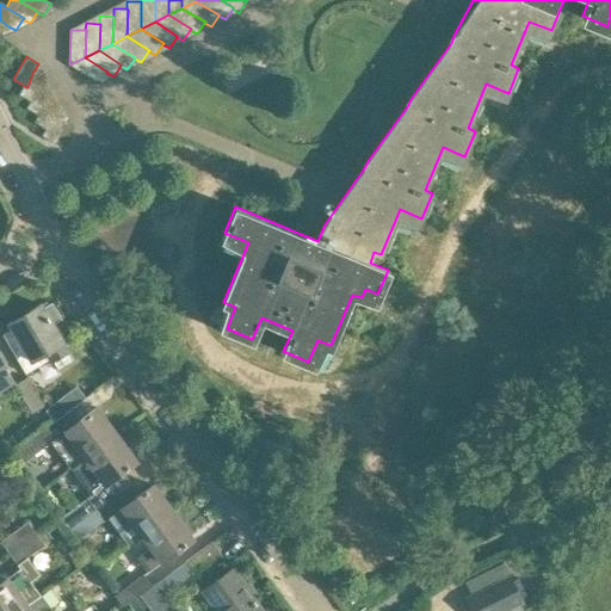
[(85,57),(69,65),(99,84),(106,73),(107,72),(85,57)]
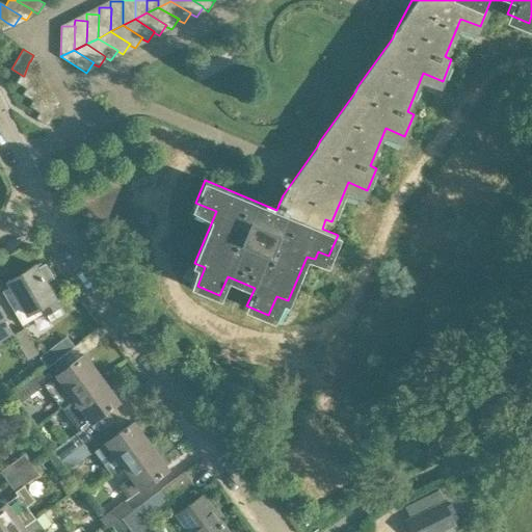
[(24,76),(23,76),(20,82),(30,87),(30,88),(36,74),(37,74),(41,68),(30,61),(29,61),(24,76)]
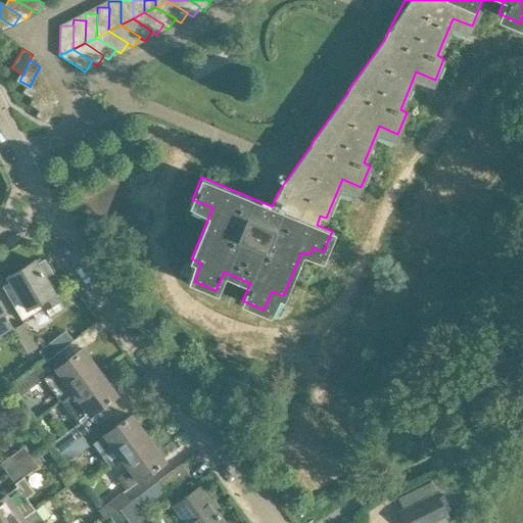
[(30,87),(30,86),(26,92),(36,98),(37,98),(42,84),(43,85),(46,79),(37,73),(36,73),(30,87)]
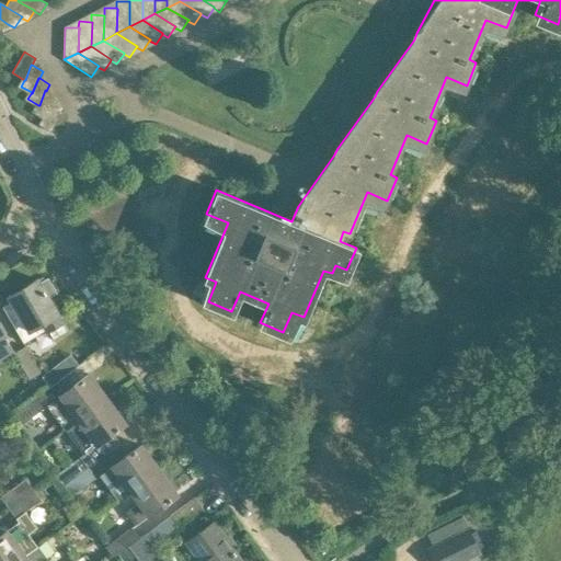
[(39,105),(38,105),(35,112),(45,117),(46,118),(53,103),(57,96),(46,91),(45,90),(39,105)]
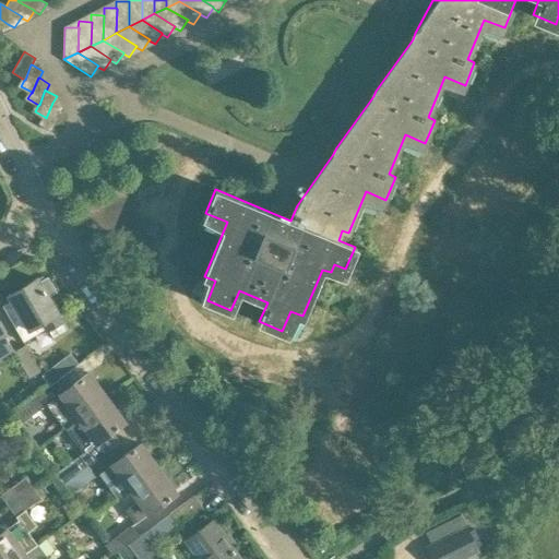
[(12,300),(2,306),(23,342),(47,328),(52,339),(67,330),(48,297),(58,292),(48,276),(38,282),(36,278),(35,278),(37,283),(11,298),(9,294),(9,295),(12,300)]
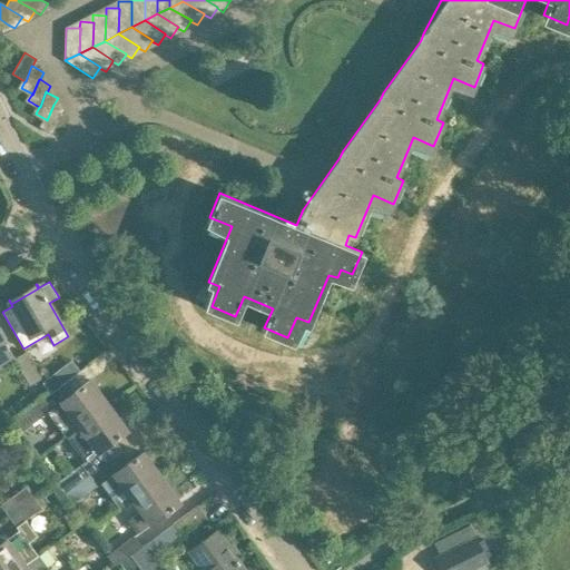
[(0,335),(0,361),(11,355),(8,349),(9,347),(7,344),(6,344),(0,335)]
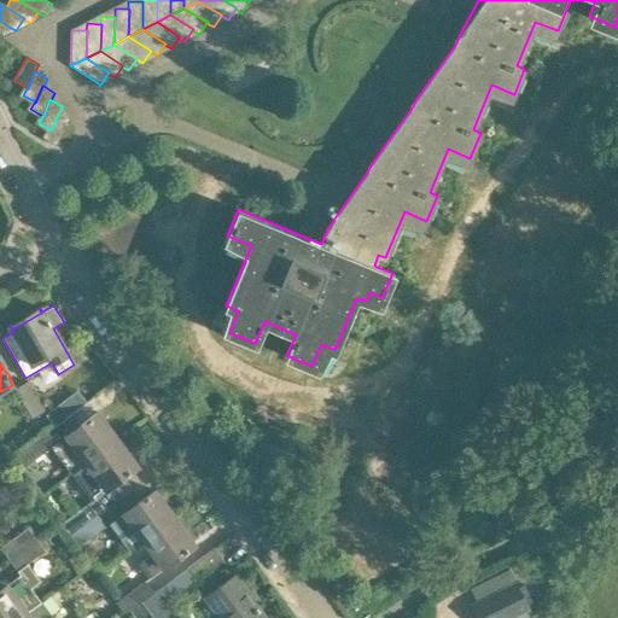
[(31,418),(45,410),(28,382),(16,389),(31,418)]
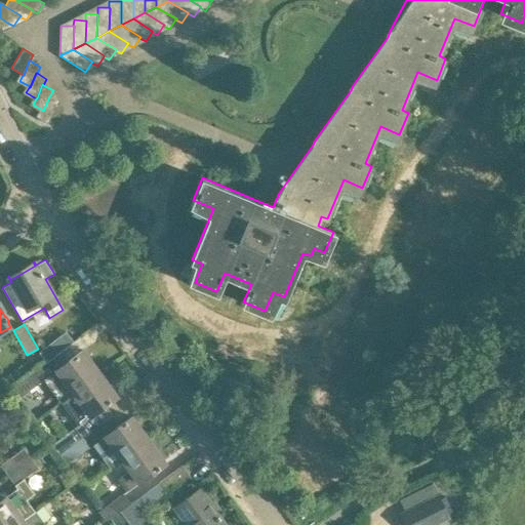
[(80,337),(73,327),(39,352),(45,363),(80,337)]
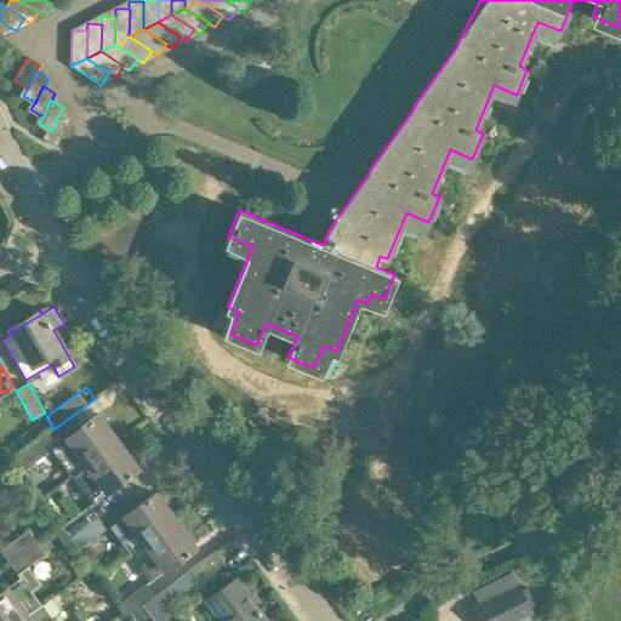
[(43,455),(52,448),(73,476),(119,442),(98,415),(74,432),(66,421),(35,444),(43,455)]
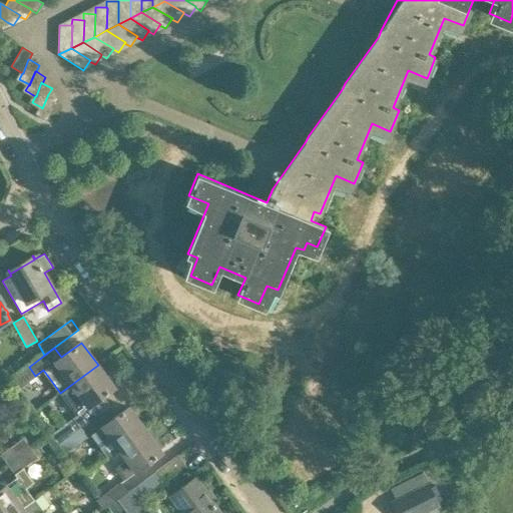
[(98,365),(60,393),(76,415),(114,388),(98,365)]
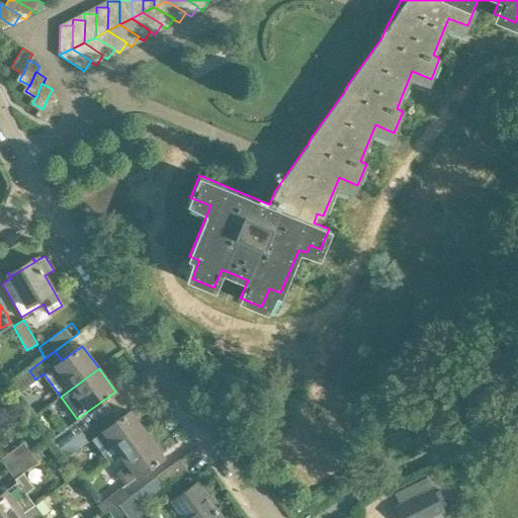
[(91,439),(101,451),(108,461),(120,453),(147,434),(130,411),(91,439)]
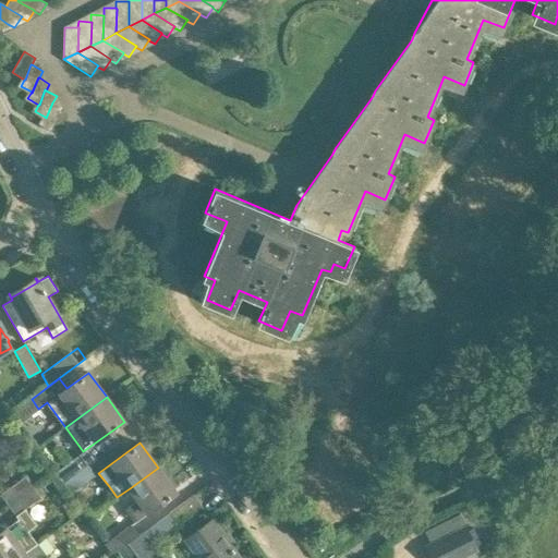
[(80,453),(55,472),(63,484),(88,465),(80,453)]
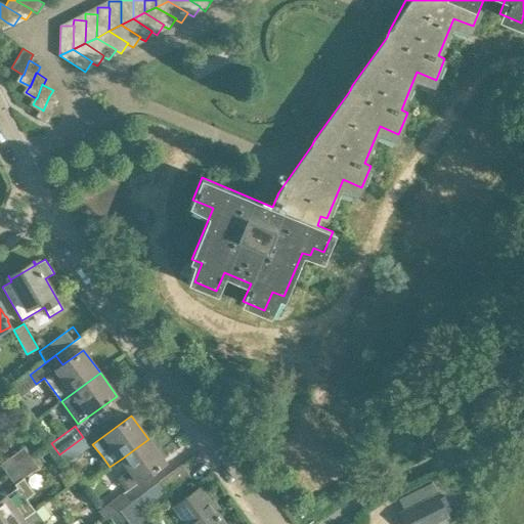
[(83,437),(59,454),(67,464),(89,447),(83,437)]
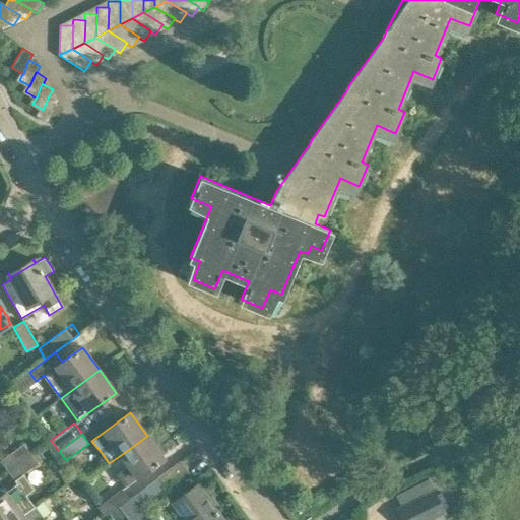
[(147,436),(121,455),(129,466),(118,475),(126,486),(164,458),(147,436)]
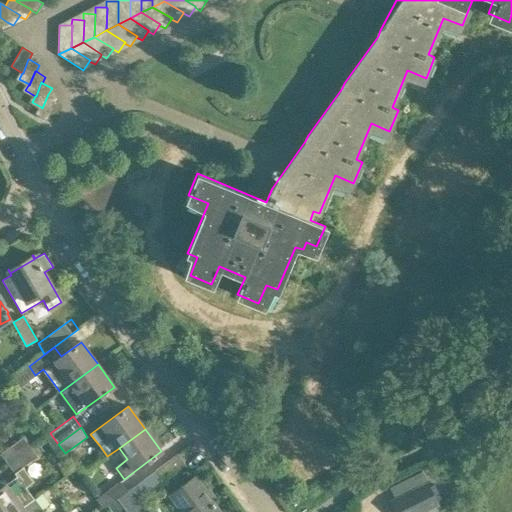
[(0,454),(8,464),(30,448),(23,437),(0,454)]
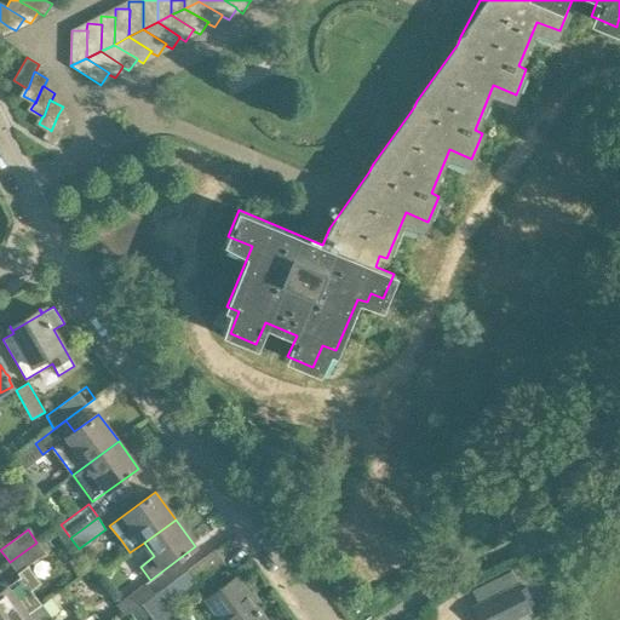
[(0,591),(0,619),(19,619),(41,604),(30,590),(40,583),(27,566),(45,552),(36,543),(10,562),(17,573),(21,577),(0,591)]
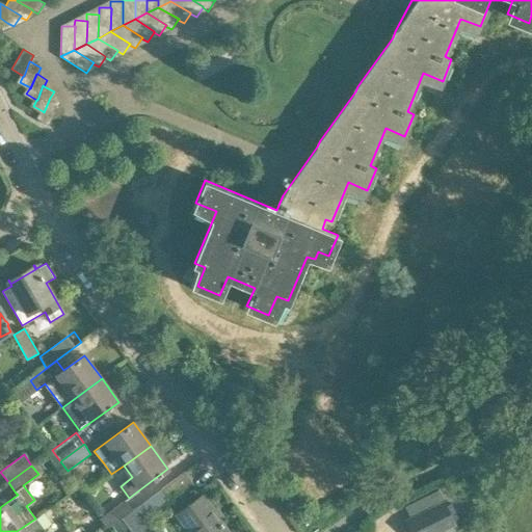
[(185,472),(168,484),(161,489),(168,499),(192,482),(185,472)]
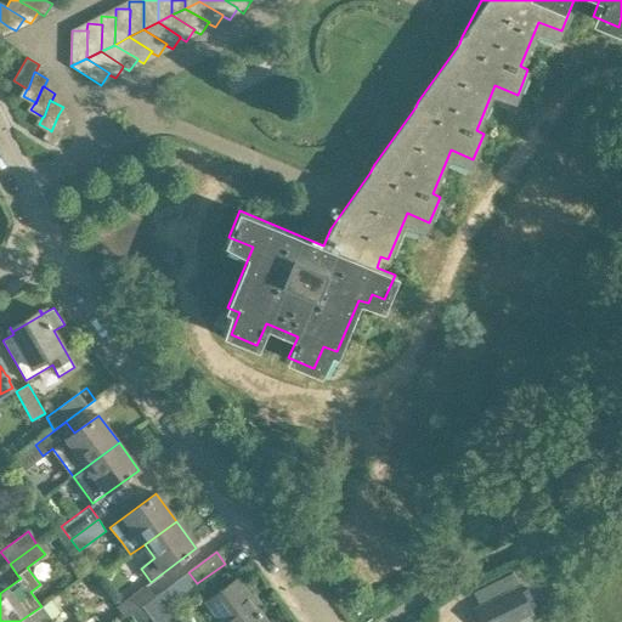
[(237,580),(218,594),(207,601),(221,621),(266,621),(248,599),(250,598),(237,580)]
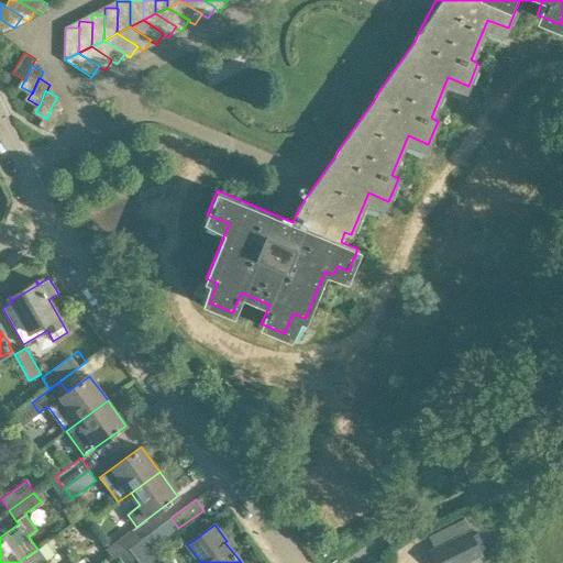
[(132,530),(106,550),(113,559),(118,555),(140,540),(132,530)]
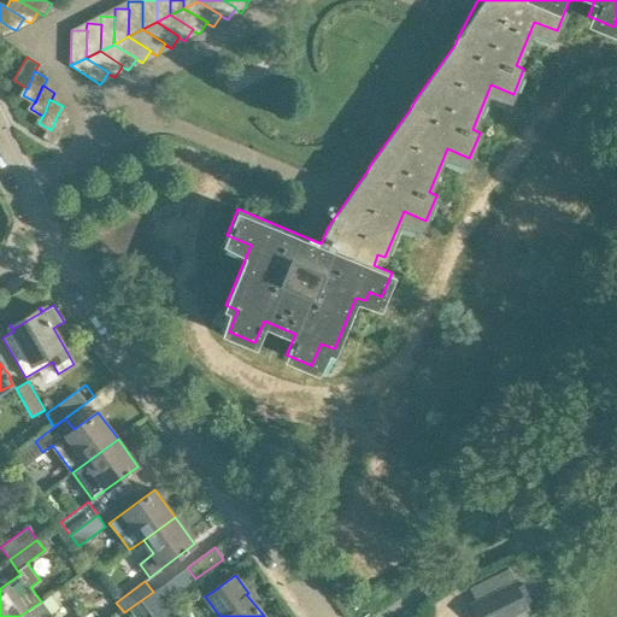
[(518,587),(516,582),(472,604),(479,616),(507,616),(528,607),(527,604),(518,587)]
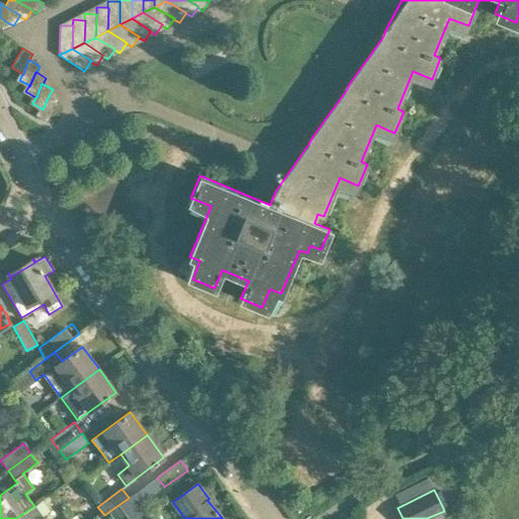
[(439,492),(436,494),(443,508),(446,506),(439,492)]
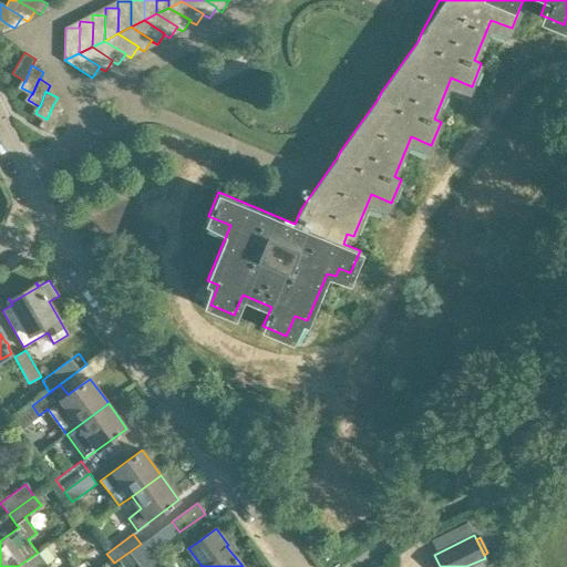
[(141,544),(119,559),(123,566),(130,566),(136,563),(140,566),(160,566),(162,566),(148,548),(144,542),(141,544)]
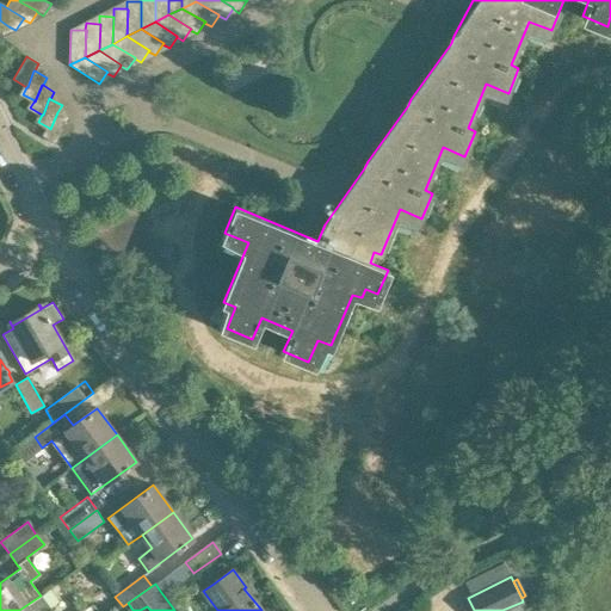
[(51,610),(41,596),(19,610),(51,610)]
